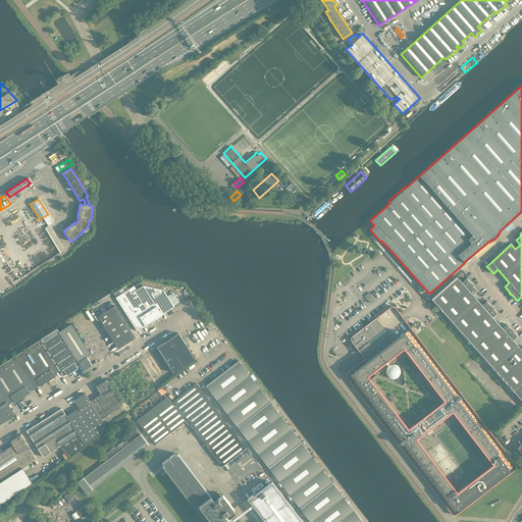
[(521,350),(513,341),(518,336),(518,335),(514,331),(514,330),(512,328),(507,324),(503,328),(492,317),(498,313),(493,308),(491,306),(487,301),(486,301),(482,305),(473,295),(477,291),(473,285),(473,284),(471,282),(467,278),(466,278),(462,282),(457,276),(431,299),(521,401),(521,350)]
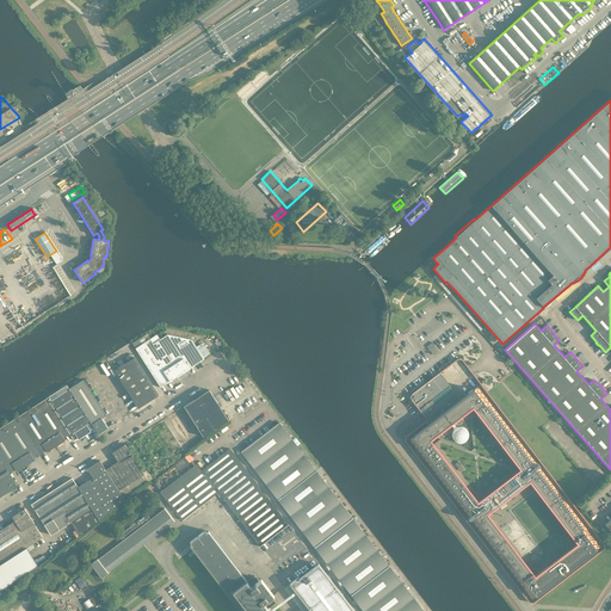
[(184,371),(204,359),(203,358),(210,353),(203,343),(196,347),(191,339),(167,334),(153,344),(150,339),(135,349),(160,387),(176,377),(184,371)]
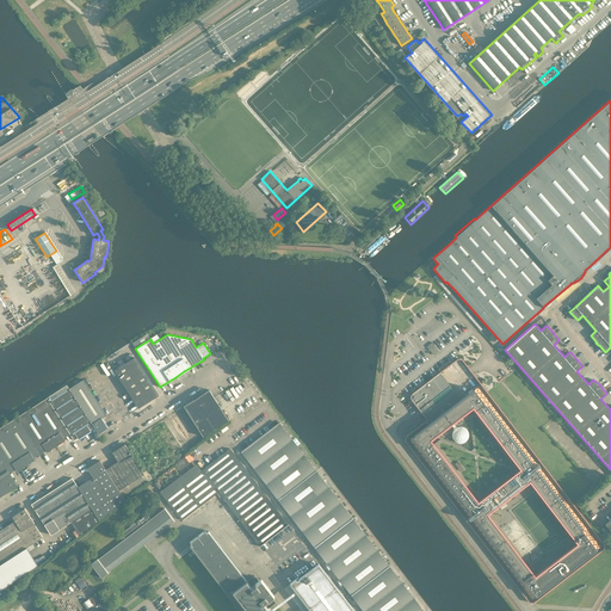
[(439,351),(432,343),(427,346),(434,356),(439,351)]
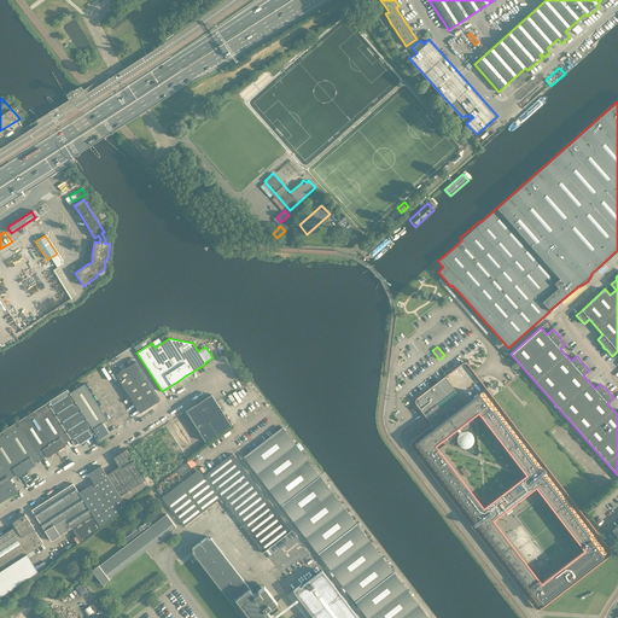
[(136,361),(116,374),(140,413),(161,400),(136,361)]
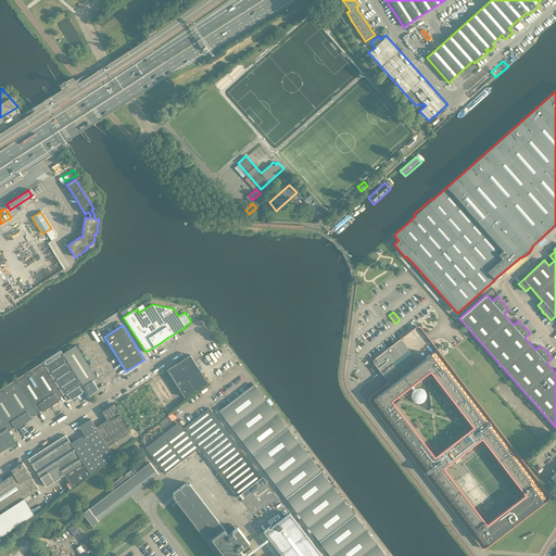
[(375,364),(381,373),(403,356),(409,351),(401,339),(394,344),(375,358),(378,362),(375,364)]
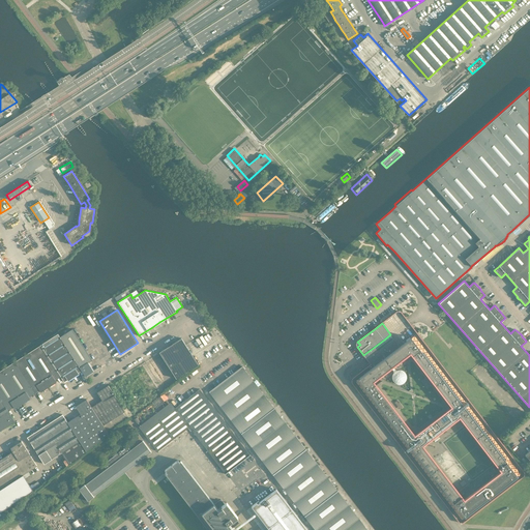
[(72,329),(60,337),(82,371),(85,377),(93,372),(88,362),(92,360),(72,329)]
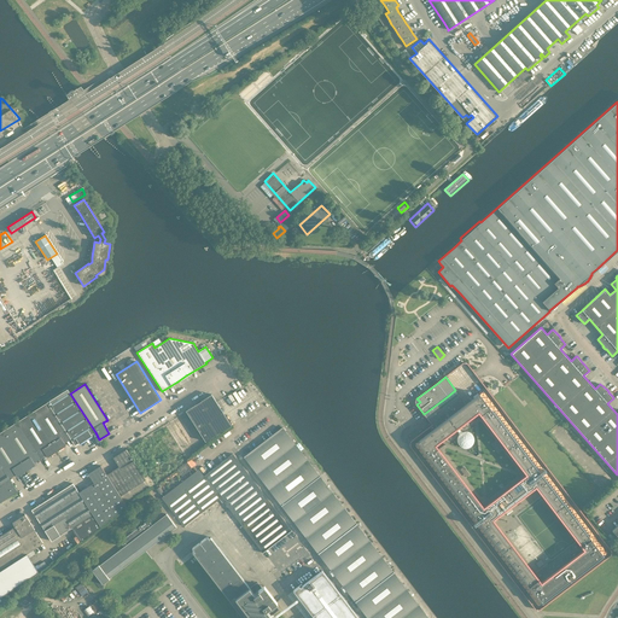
[(95,432),(70,394),(68,389),(47,402),(47,403),(71,439),(75,445),(79,443),(80,444),(92,436),(91,435),(95,432)]
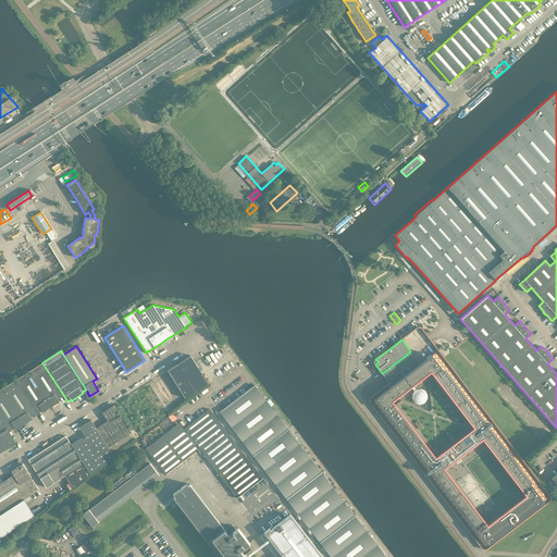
[(387,380),(390,383),(392,386),(373,400),(485,545),(547,498),(491,425),(435,353),(420,364),(413,356),(407,361),(385,378),(386,379),(385,379),(386,381),(387,380)]
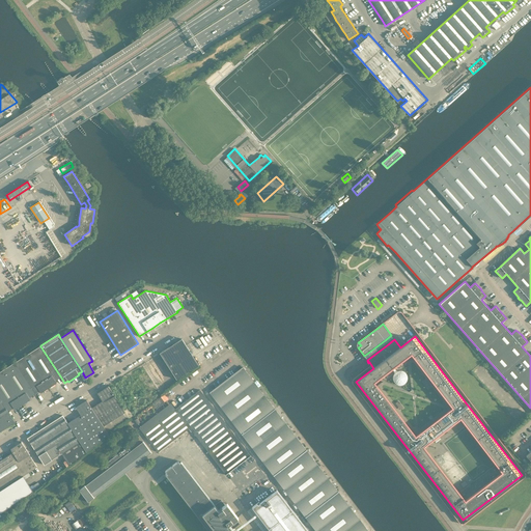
[(168,347),(160,353),(176,380),(199,365),(182,338),(173,344),(173,345),(169,348),(168,347)]
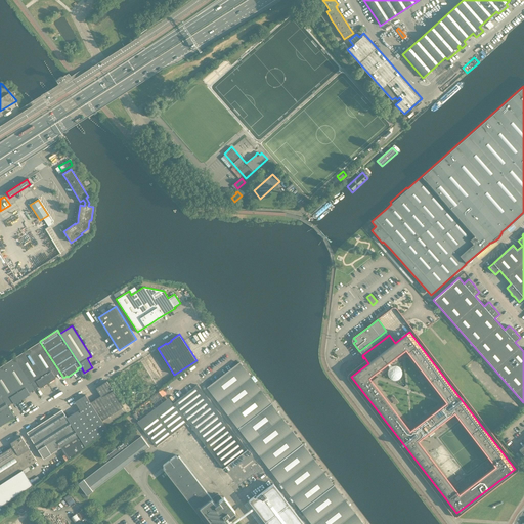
[(60,373),(40,342),(0,366),(0,393),(8,406),(13,402),(14,404),(16,403),(16,402),(28,395),(28,396),(30,394),(29,392),(39,386),(40,388),(42,387),(42,386),(53,379),(54,379),(56,378),(54,376),(60,373)]
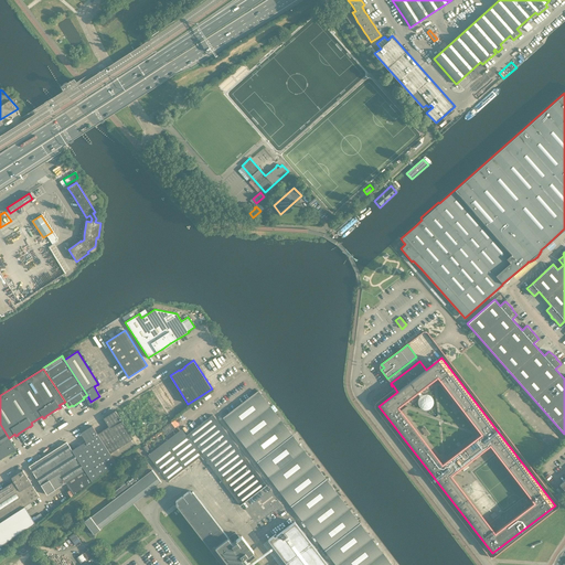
[(392,564),(258,391),(223,418),(336,564),(392,564)]
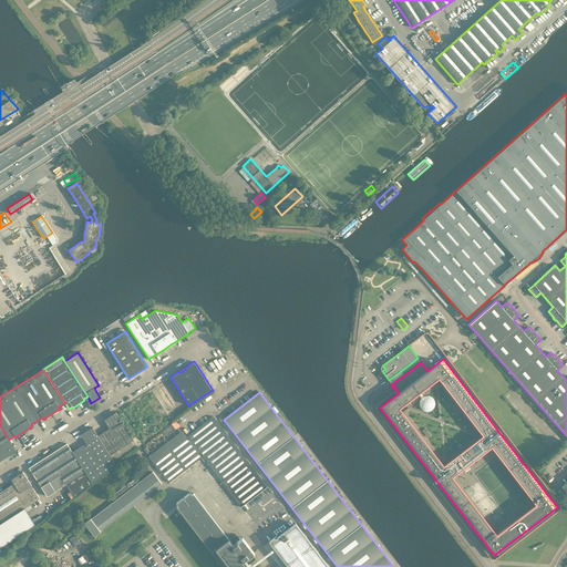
[(116,464),(137,447),(133,441),(134,440),(115,412),(104,420),(109,429),(98,435),(111,455),(116,464)]
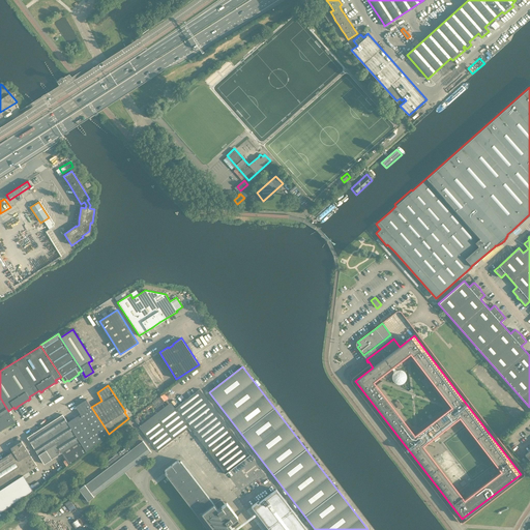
[(249,454),(200,389),(175,408),(143,433),(157,451),(159,449),(188,428),(190,432),(192,431),(226,474),(249,454)]
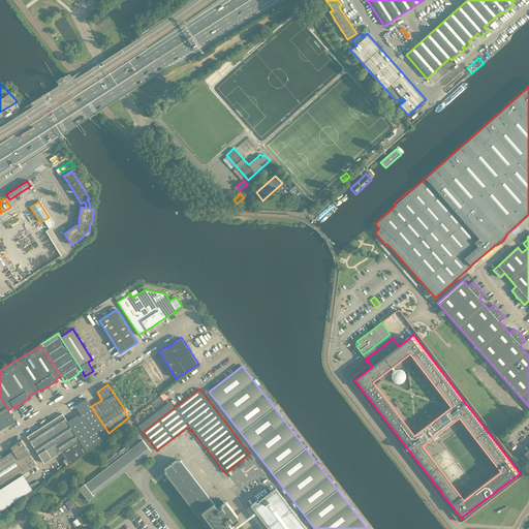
[(0,430),(14,421),(8,410),(0,397),(0,430)]
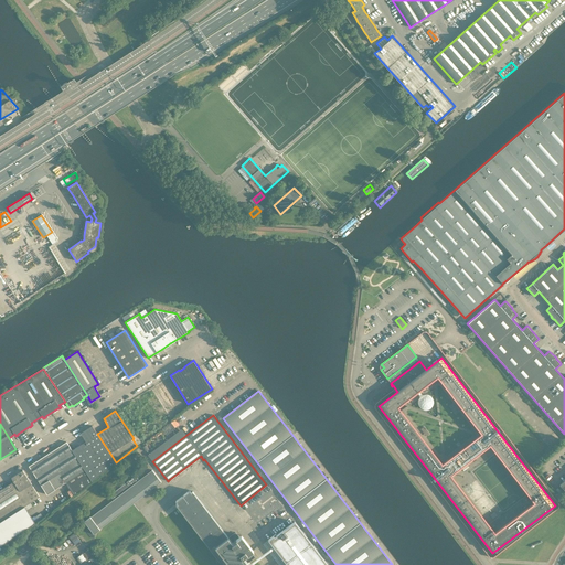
[(116,462),(110,454),(97,434),(92,426),(81,433),(86,441),(72,450),(92,481),(115,462),(116,462)]
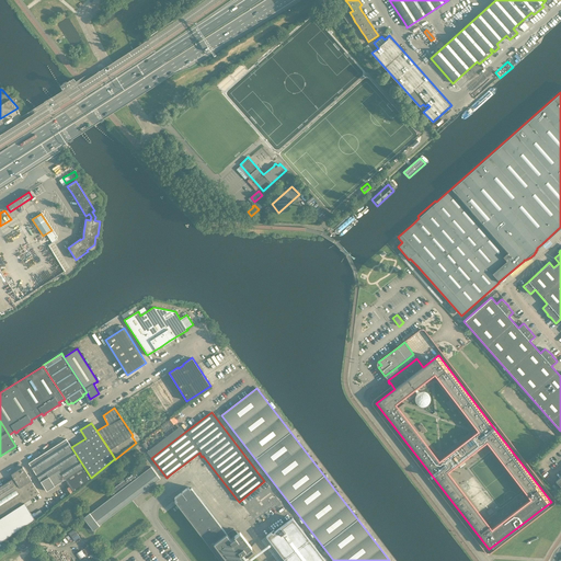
[(91,478),(71,447),(66,438),(29,462),(47,491),(65,479),(73,492),(91,478)]
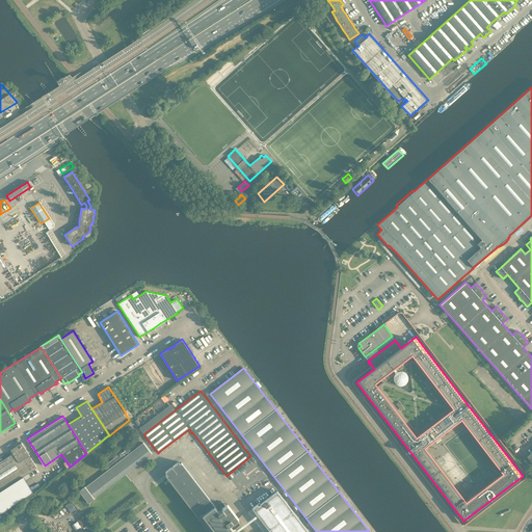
[(23,477),(37,468),(29,455),(22,443),(10,450),(12,453),(0,461),(0,512),(1,513),(33,493),(23,477)]
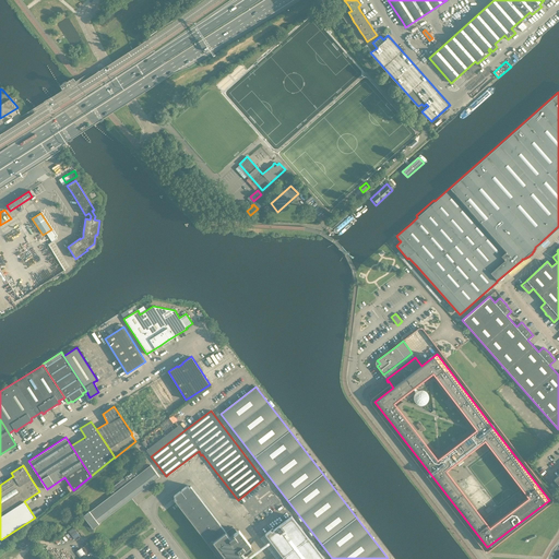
[(98,523),(159,477),(151,465),(150,465),(138,475),(134,471),(108,490),(113,495),(90,512),(90,511),(83,515),(93,528),(98,524),(98,523)]
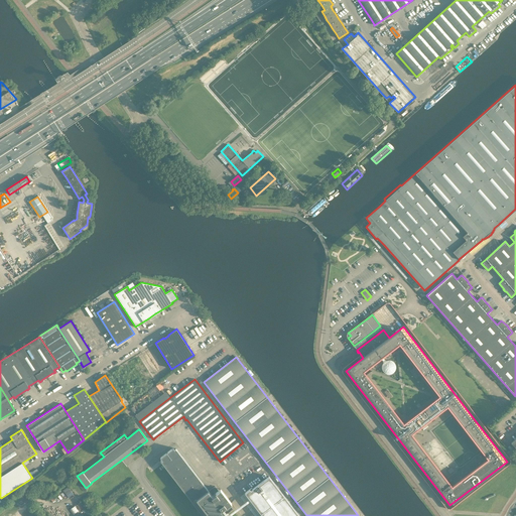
[(229,515),(227,513),(233,509),(229,505),(232,503),(221,489),(219,491),(215,486),(209,491),(176,448),(174,449),(173,447),(160,458),(162,460),(160,461),(203,515),(229,515)]
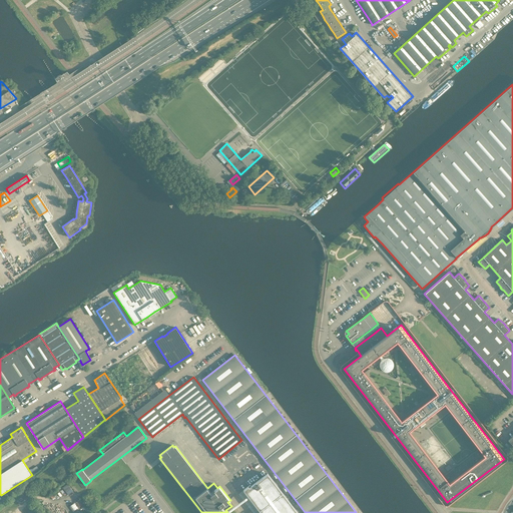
[(298,512),(268,474),(250,486),(249,485),(243,490),(262,512),(298,512)]
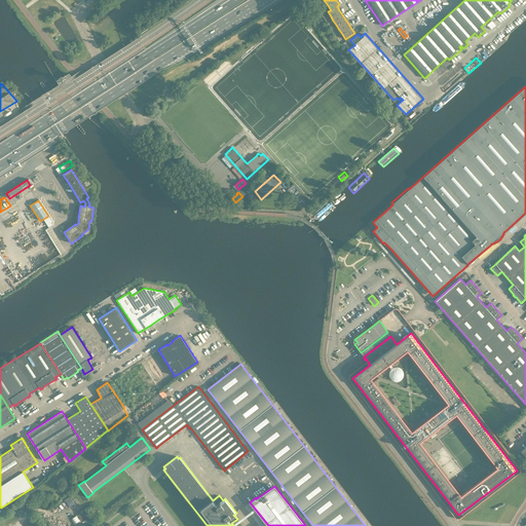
[(70,495),(65,499),(70,506),(75,502),(70,495)]
